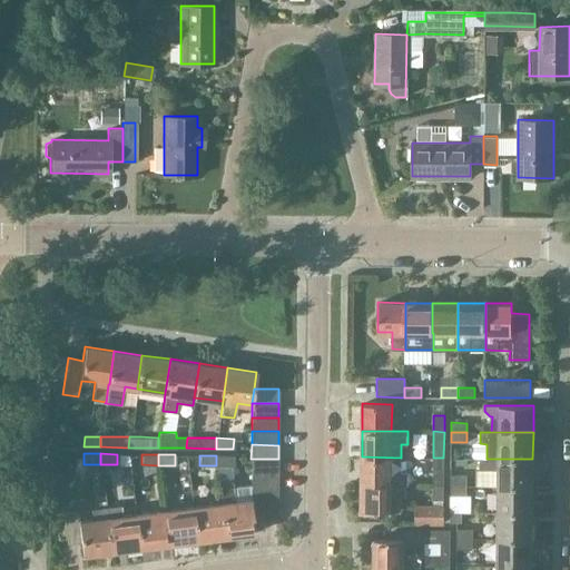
[(233,465),(233,455),(216,455),(216,465),(233,465)]
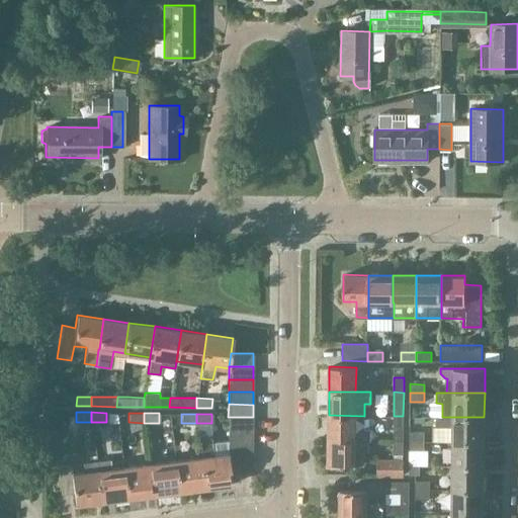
[(363,429),(364,416),(329,415),(328,440),(369,440),(370,440),(371,429),(363,429)]
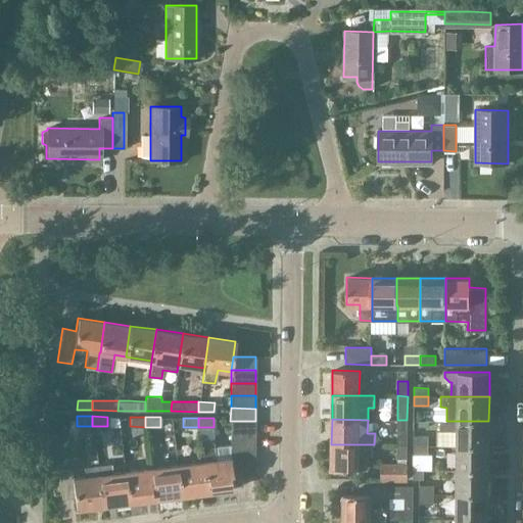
[(407,429),(407,420),(397,420),(397,444),(407,444),(407,429)]
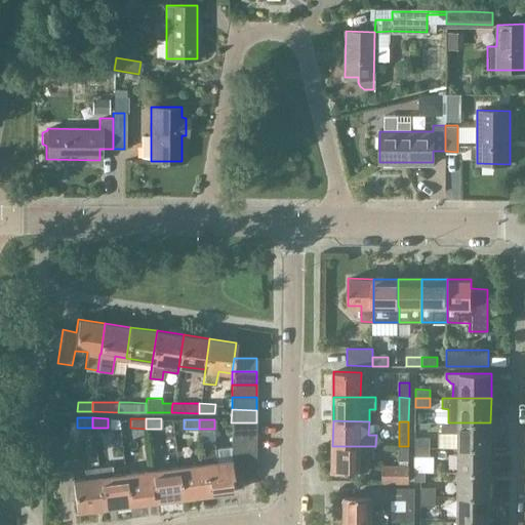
[(255,436),(256,422),(231,422),(231,435),(255,436)]
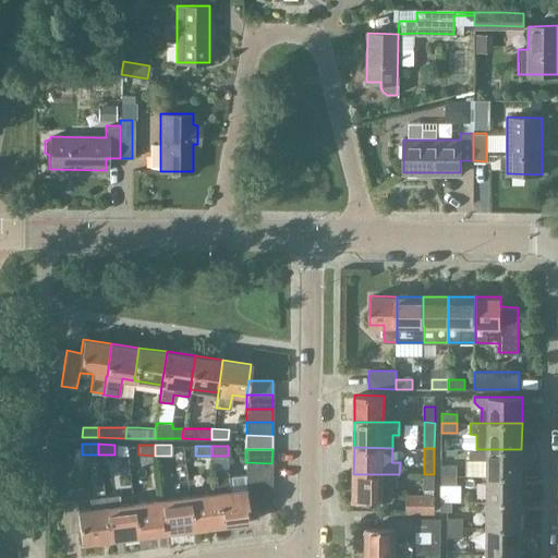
[(521,475),(521,449),(476,449),(476,450),(470,450),(470,460),(487,460),(487,475),(521,475)]
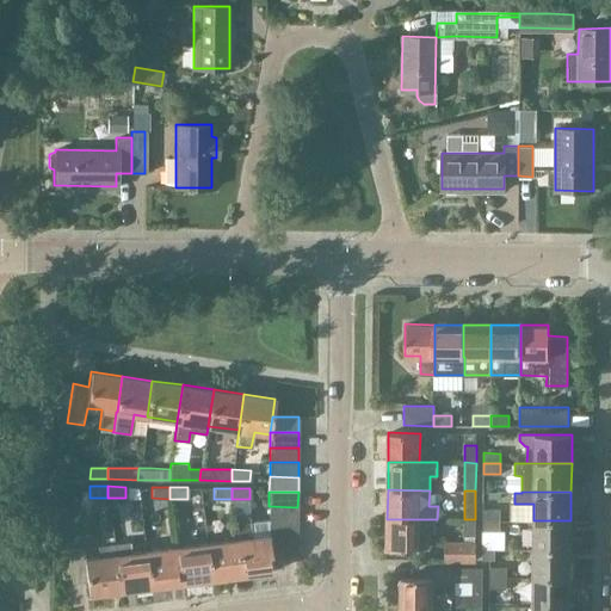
[(297,522),(297,507),(269,506),(269,519),(269,520),(297,522)]
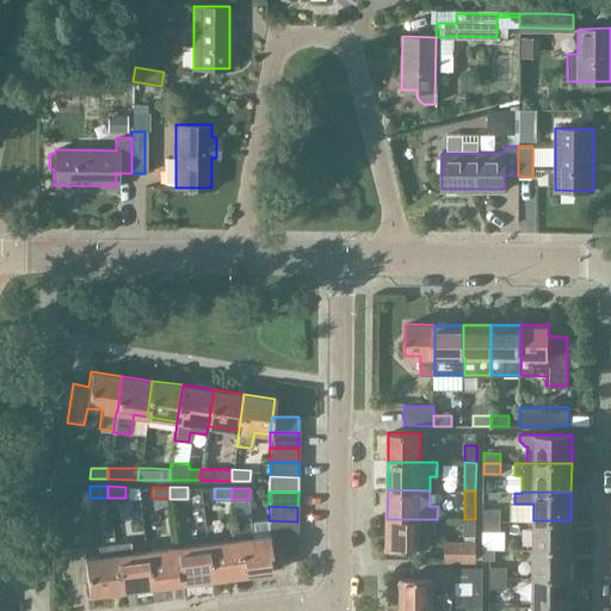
[(482,520),(500,520),(500,510),(482,510),(482,520)]
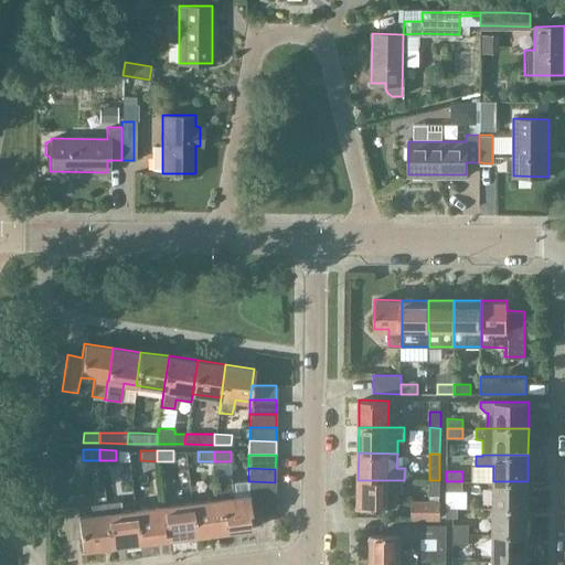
[(248,481),(248,480),(231,482),(231,478),(216,479),(220,498),(224,532),(253,528),(251,511),(248,496),(248,494),(248,481)]
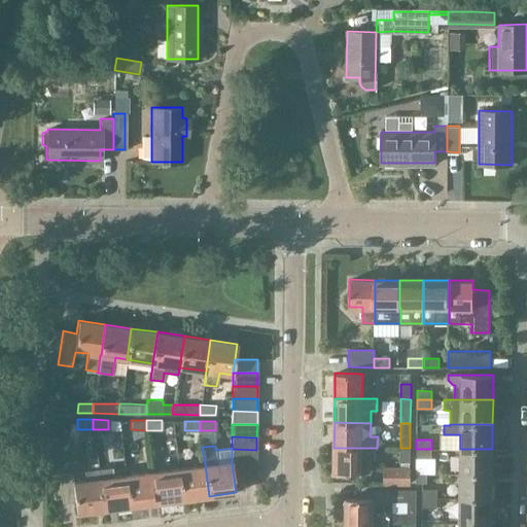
[(376,458),(376,448),(334,448),(334,472),(366,472),(371,465),(371,458),(376,458)]
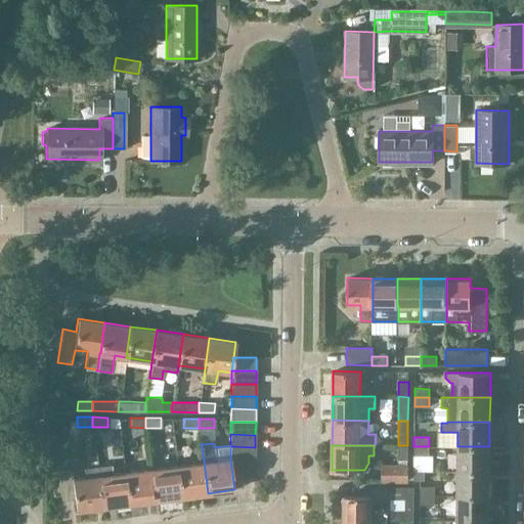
[(407,461),(407,445),(398,445),(398,461),(407,461)]
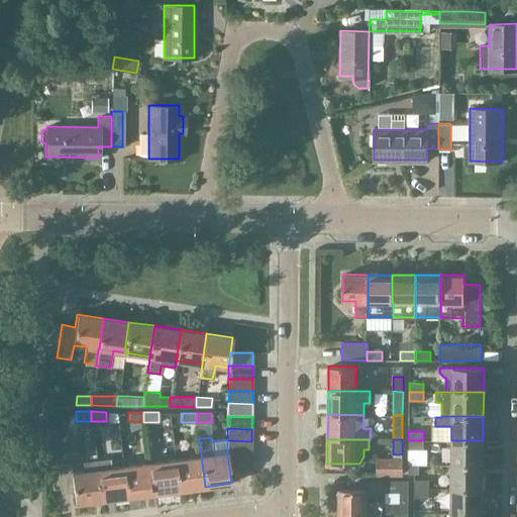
[(251,454),(251,441),(227,440),(227,452),(227,453),(251,454)]
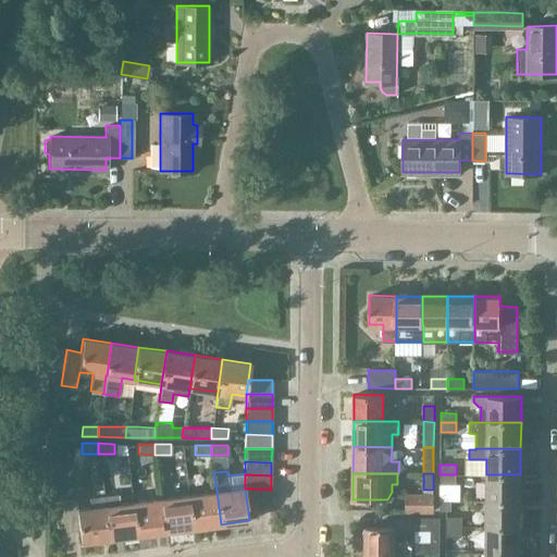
[(456,485),(456,474),(440,474),(440,484),(456,485)]
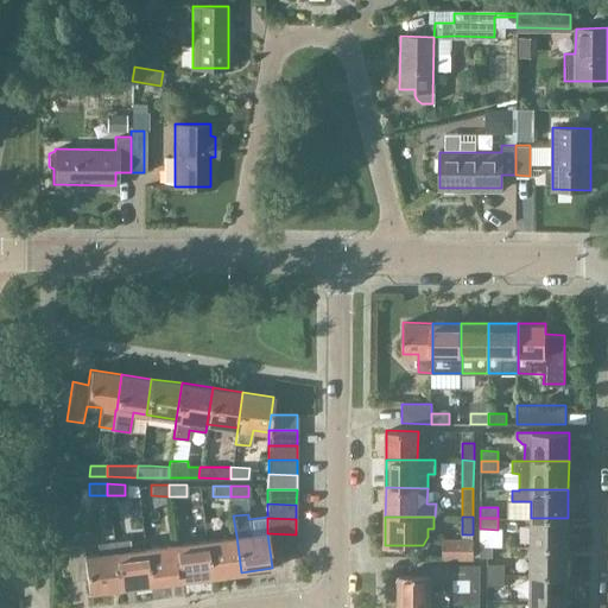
[(530,546),(568,546),(568,518),(531,518),(530,546)]
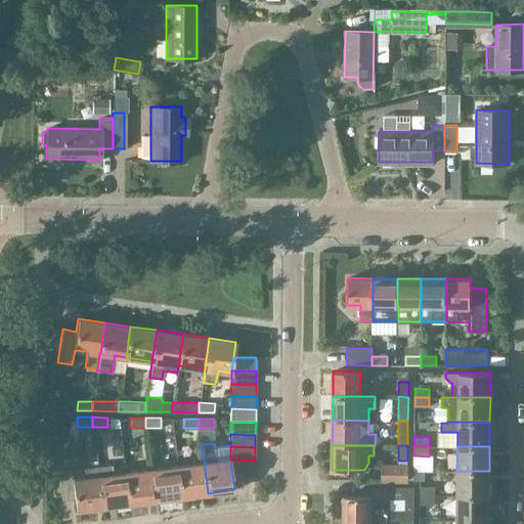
[(255,474),(255,461),(230,460),(232,474),(255,474)]
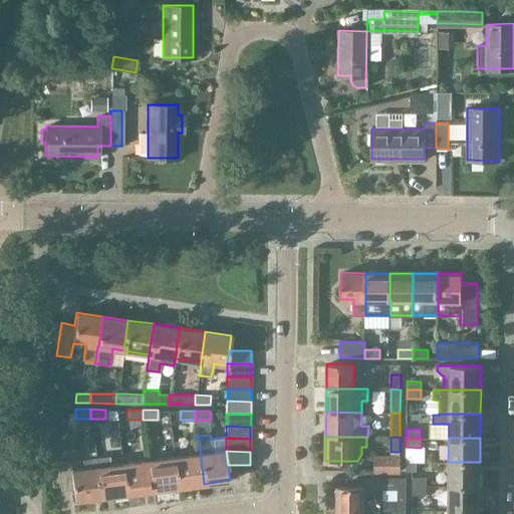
[(178,487),(204,484),(200,453),(174,456),(178,487)]
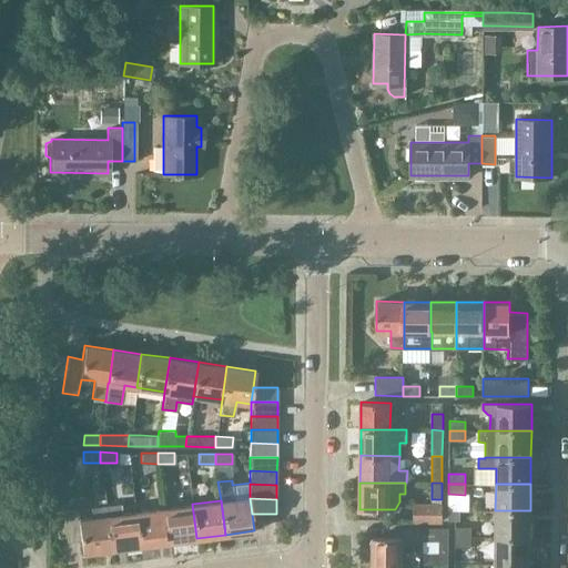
[(413,503),(413,521),(413,524),(442,524),(443,504),(413,503)]
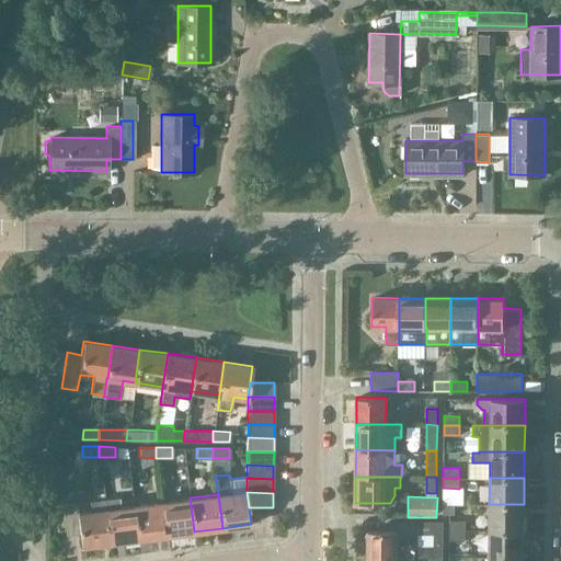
[(111,542),(138,539),(134,505),(121,506),(119,497),(104,499),(111,542)]
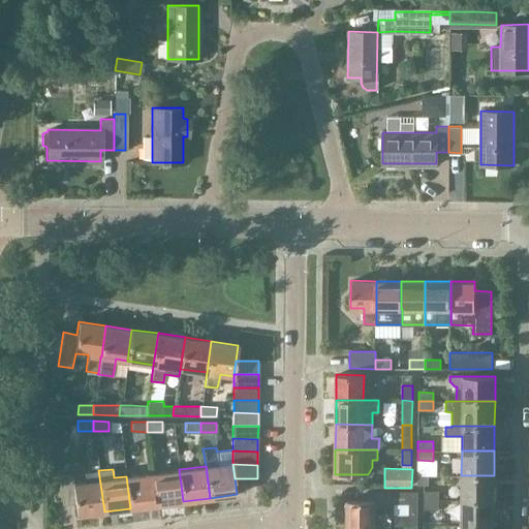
[(157,504),(183,501),(179,469),(153,473),(157,504)]
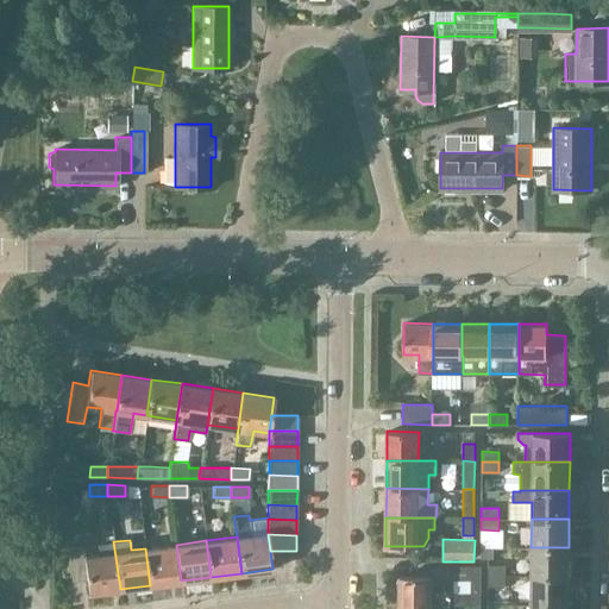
[(88,592),(120,589),(113,541),(98,544),(99,554),(83,557),(82,545),(68,547),(73,581),(87,579),(88,592)]
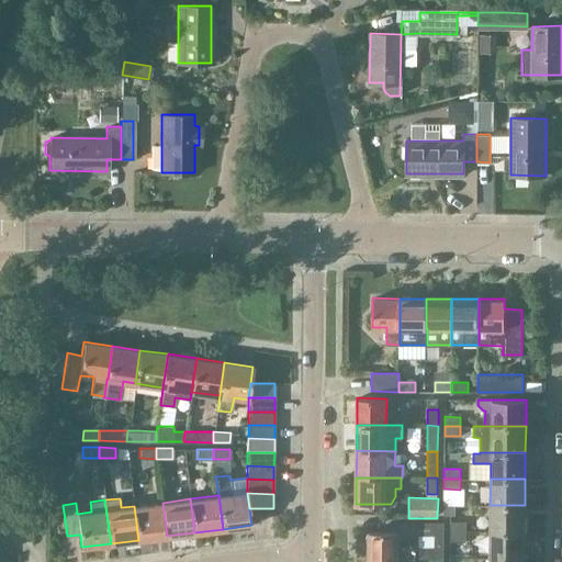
[(138,540),(167,536),(163,503),(134,506),(138,540)]
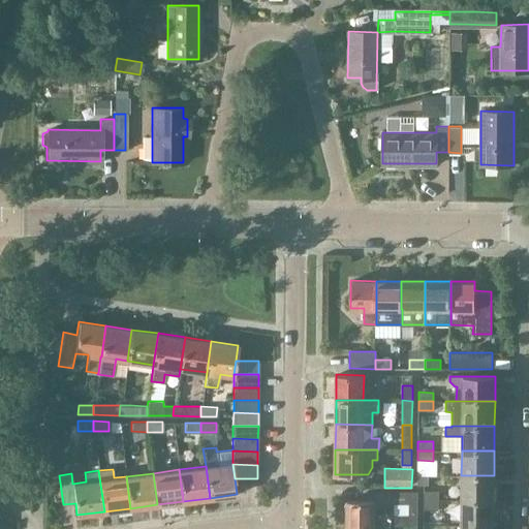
[(493,500),(494,475),(461,475),(461,500),(493,500)]
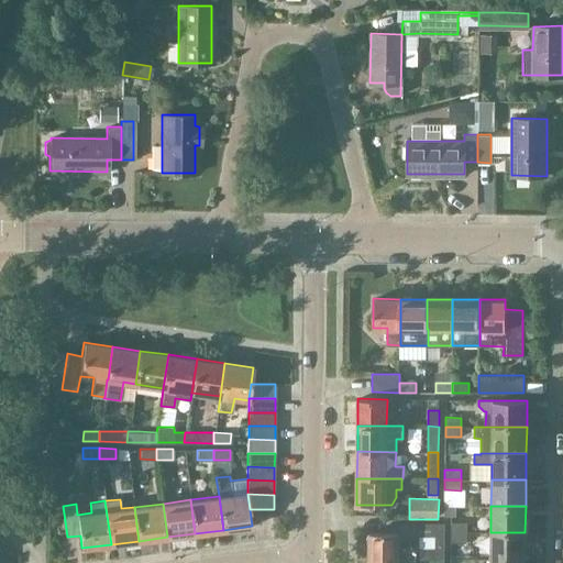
[(451,532),(466,532),(466,522),(451,522),(451,532)]
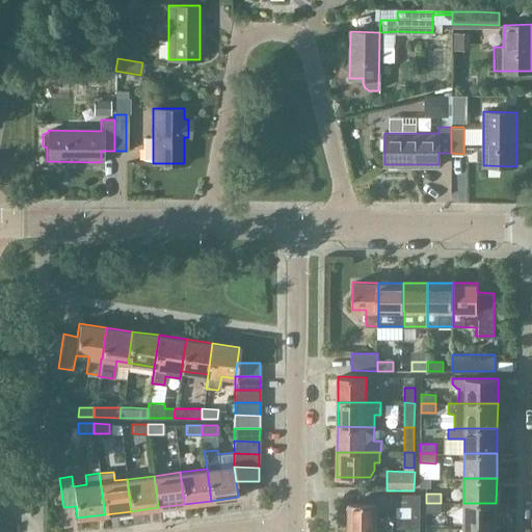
[(420,495),(396,495),(396,508),(409,508),(409,513),(409,529),(419,529),(419,513),(420,495)]
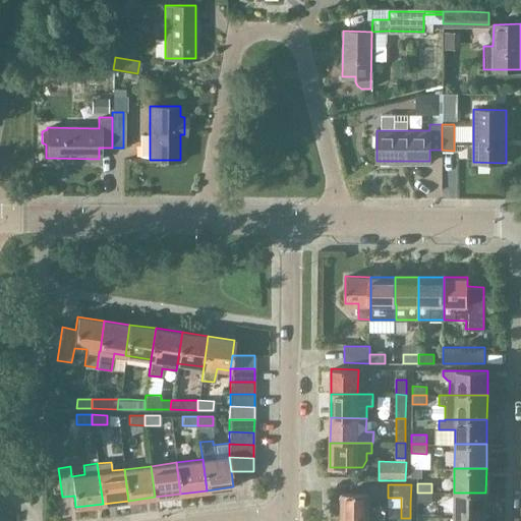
[(369,493),(342,493),(342,517),(368,518),(384,518),(384,507),(368,506),(369,493)]
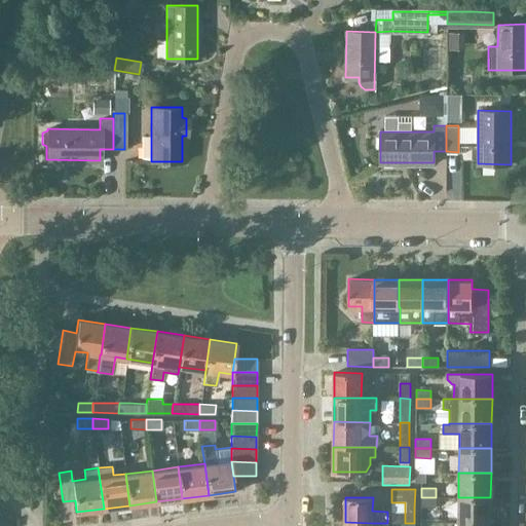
[(436,506),(436,497),(421,497),(421,505),(436,506)]
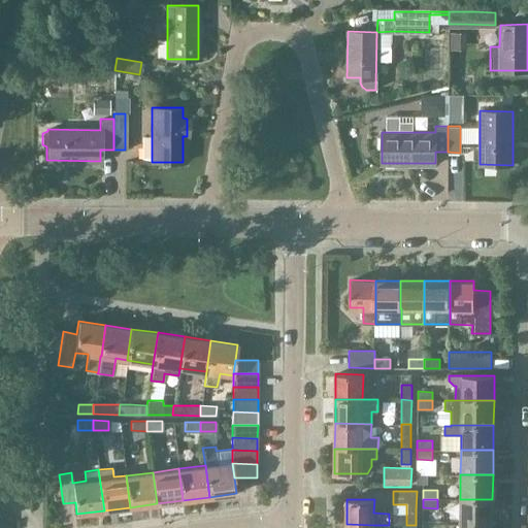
[(492,524),(492,499),(460,499),(460,524),(492,524)]
